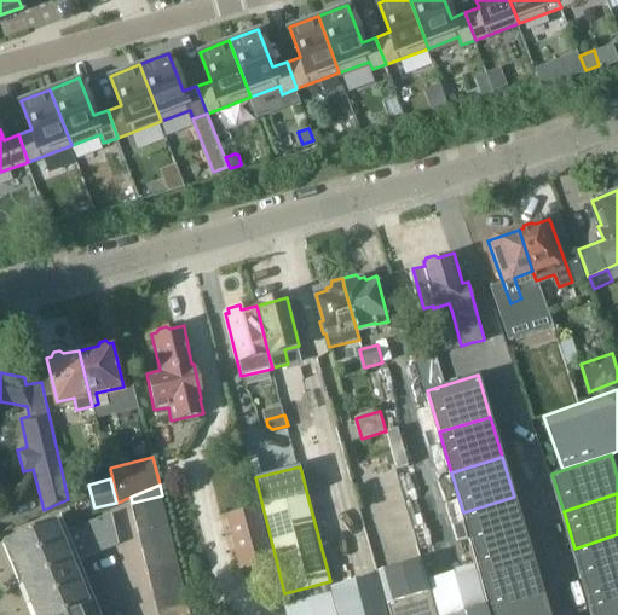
[(162,495),(132,503),(136,517),(166,510),(162,495)]
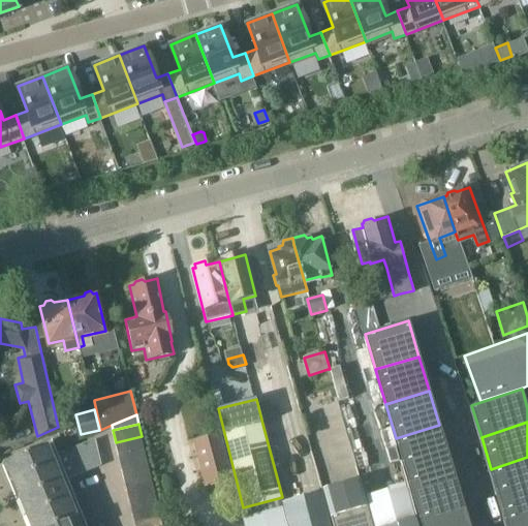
[(439,425),(396,438),(404,468),(406,472),(449,460),(439,425)]
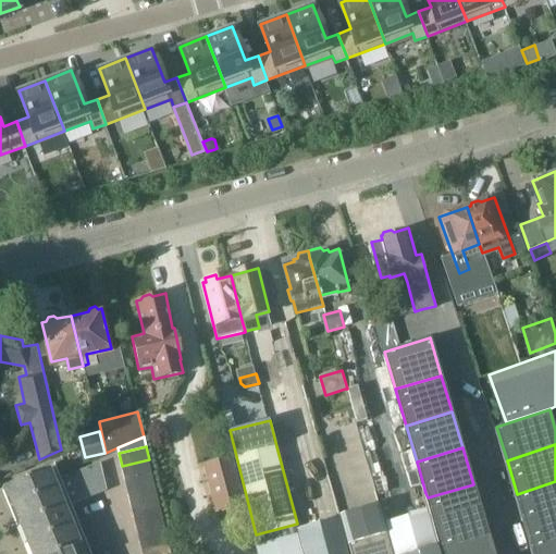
[(212,512),(243,504),(230,456),(201,463),(212,512)]
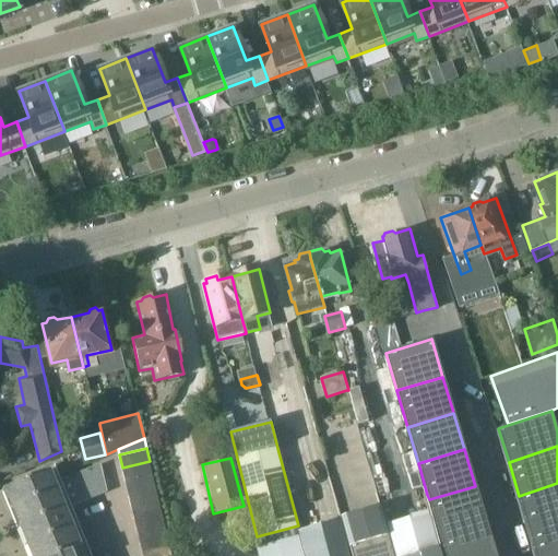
[(70,503),(106,487),(99,461),(60,477),(62,484),(9,507),(16,525),(70,503)]
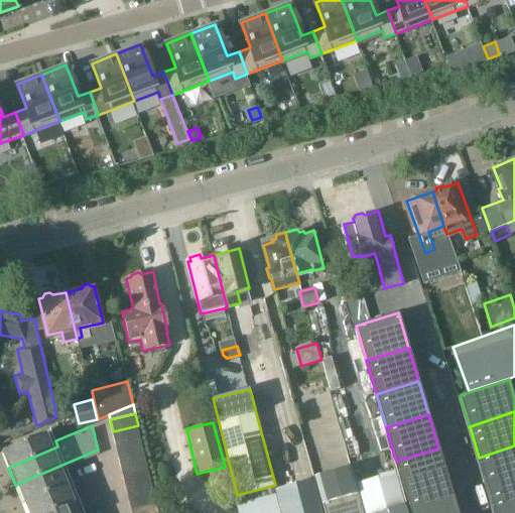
[(138,425),(113,431),(116,442),(141,436),(138,425)]
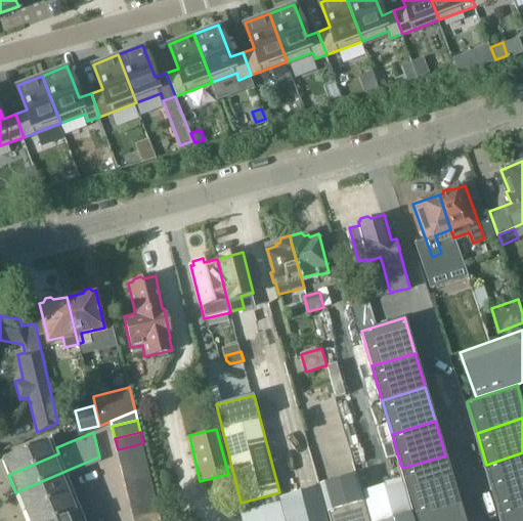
[(8,475),(58,453),(56,447),(50,433),(26,443),(28,447),(1,458),(8,475)]
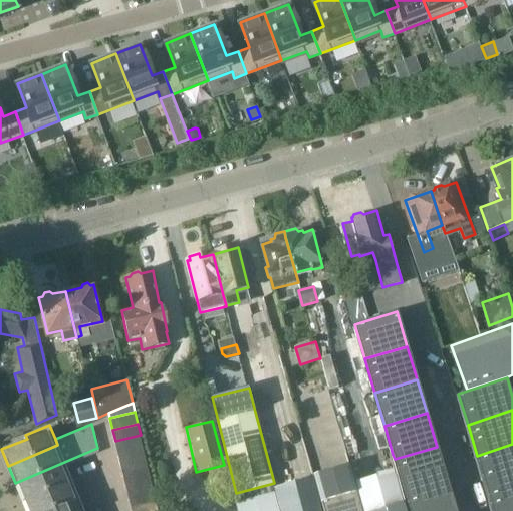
[(141,435),(115,441),(117,452),(143,446),(141,435)]
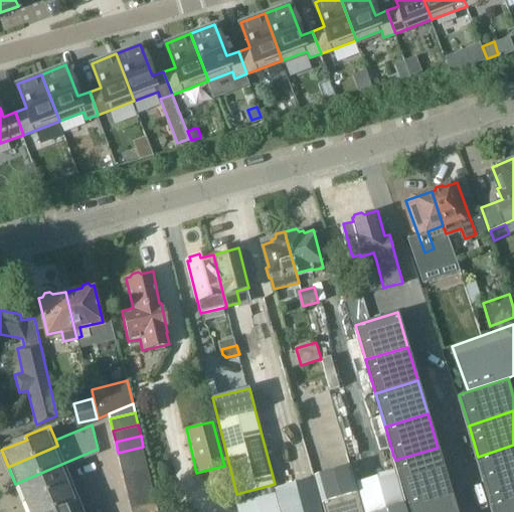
[(513,445),(478,457),(487,488),(513,479),(513,445)]
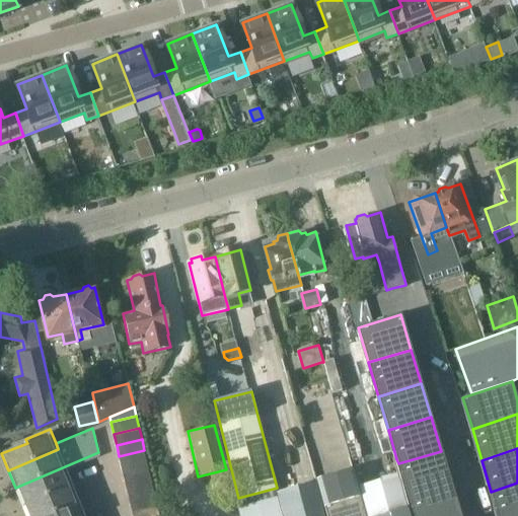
[(144,450),(119,456),(122,468),(147,462),(144,450)]
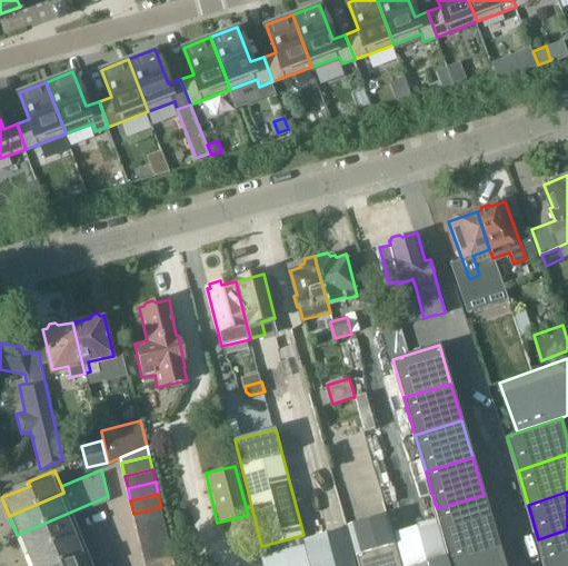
[(484,495),(437,508),(447,546),(495,532),(484,495)]
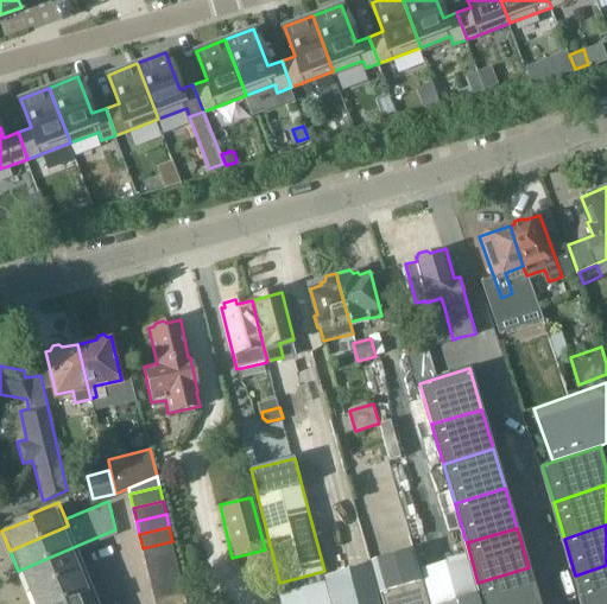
[(172,541),(143,548),(146,561),(176,554),(172,541)]
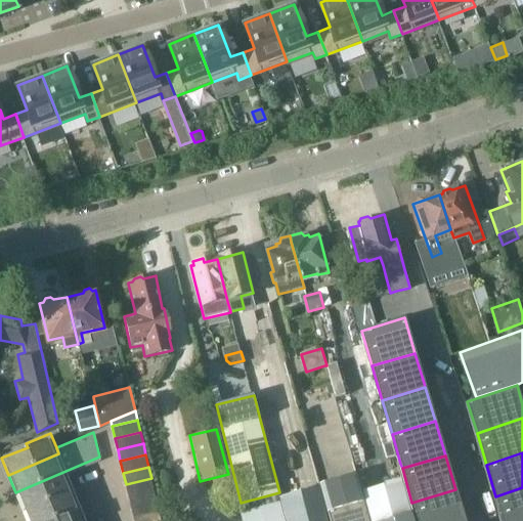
[(23,510),(73,488),(66,471),(15,492),(23,510)]
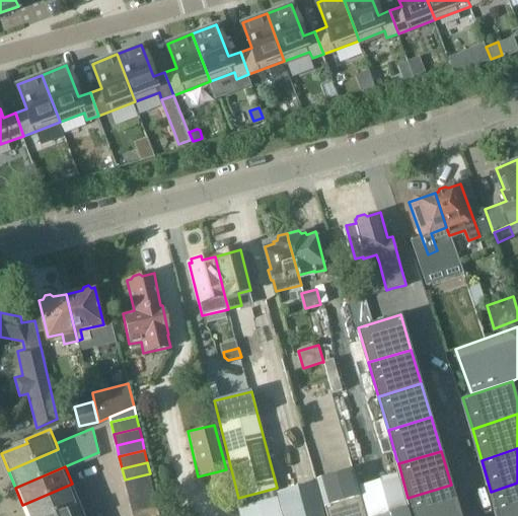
[(326,515),(364,515),(360,497),(353,471),(317,482),(324,506),(326,515)]
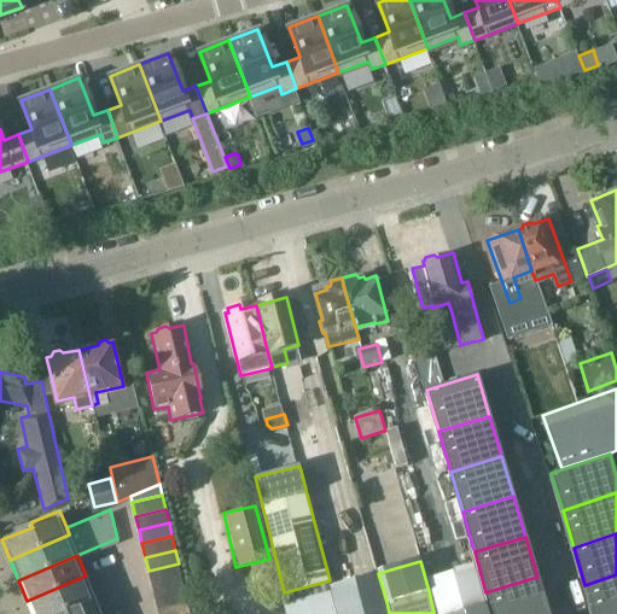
[(179,563),(149,571),(152,584),(182,577),(179,563)]
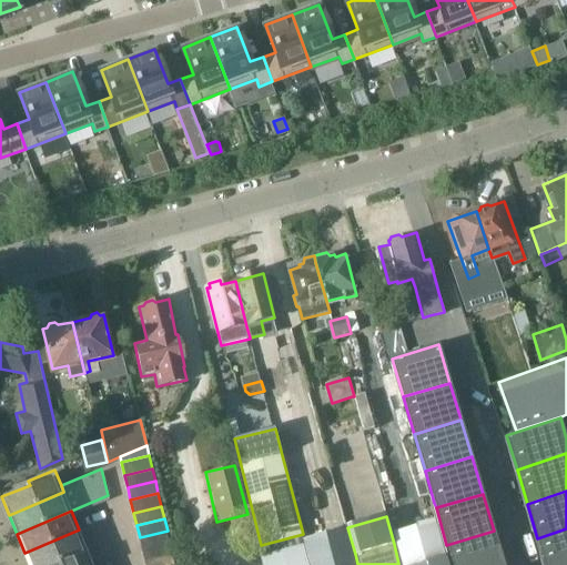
[(309,564),(353,564),(344,528),(341,528),(302,538),(309,564)]
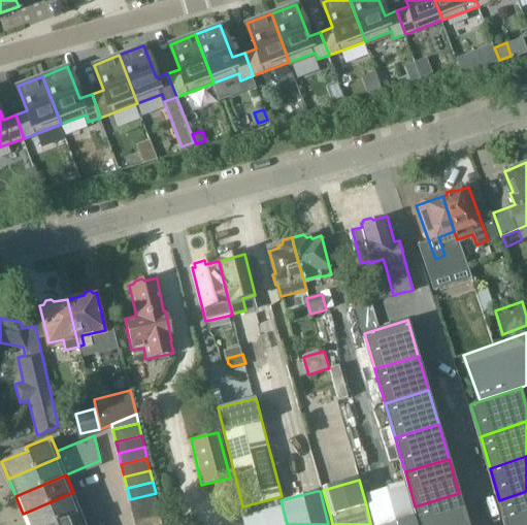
[(526,491),(499,500),(506,524),(526,524),(526,491)]
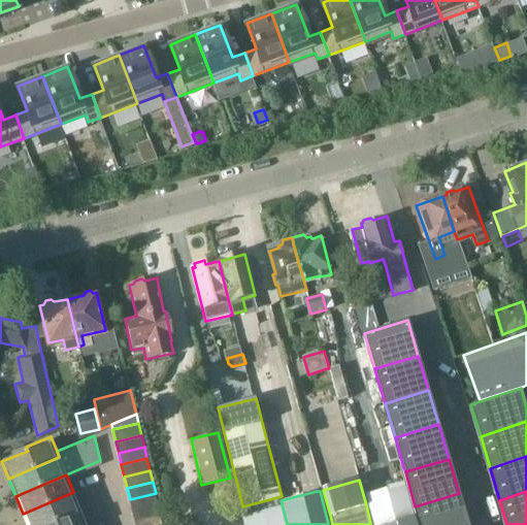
[(27,524),(44,524),(80,510),(73,492),(23,514),(27,524)]
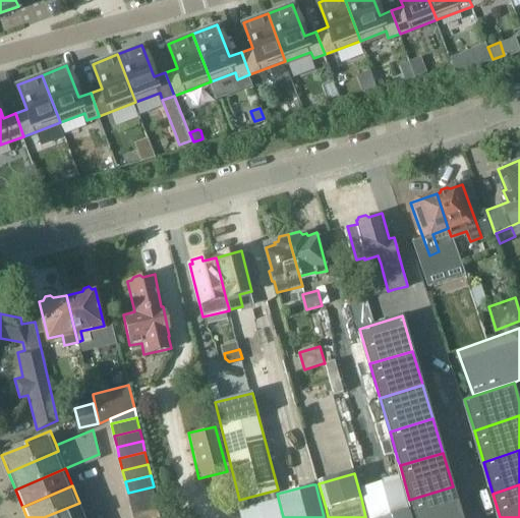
[(154,486),(128,493),(130,504),(156,498),(154,486)]
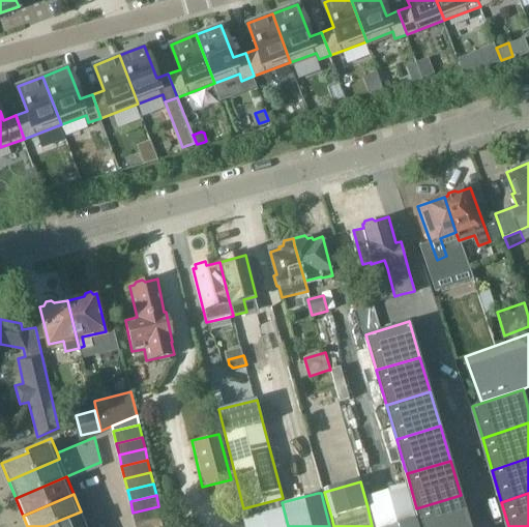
[(470,526),(461,495),(416,508),(418,515),(421,526),(470,526)]
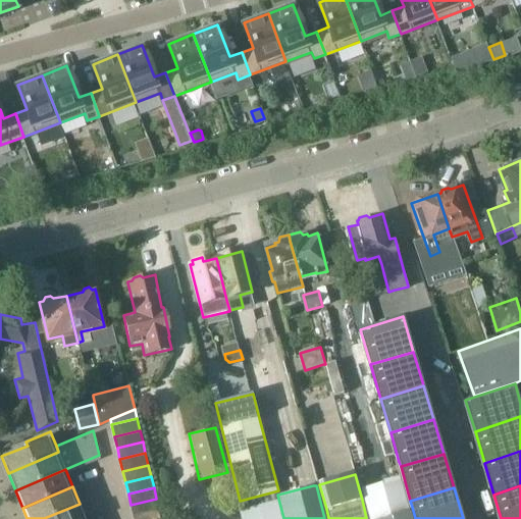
[(156,499),(131,505),(134,517),(159,511),(156,499)]
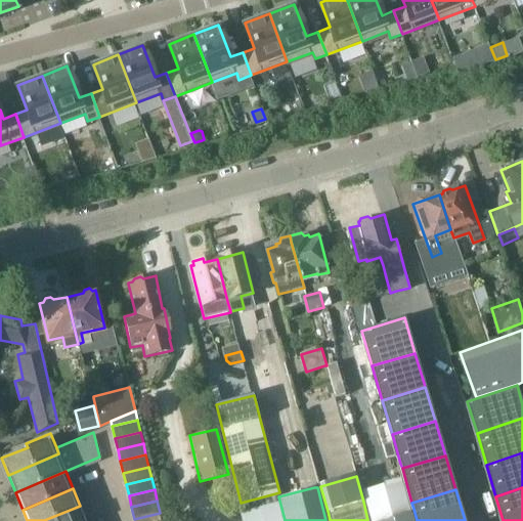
[(282,520),(278,502),(237,512),(240,520),(282,520)]
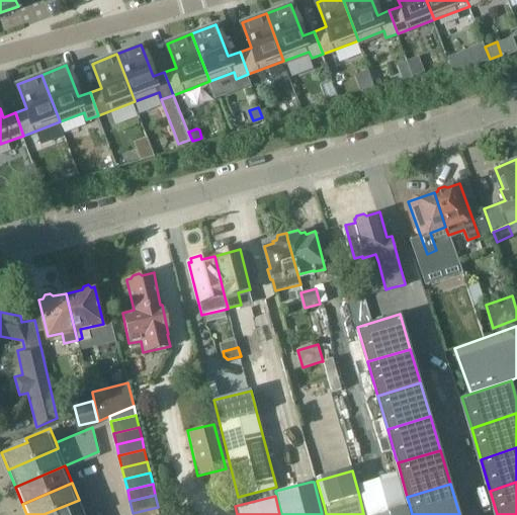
[(85,514),(79,500),(44,514),(85,514)]
